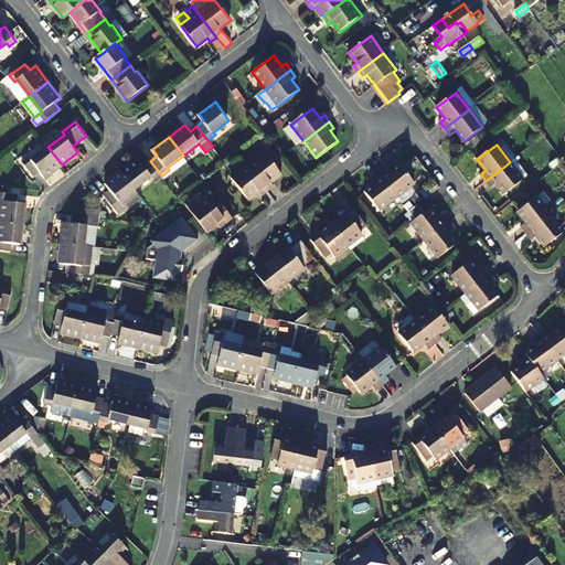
[(41,172),(45,178),(62,164),(48,147),(32,160),(30,157),(23,162),(34,177),(41,172)]
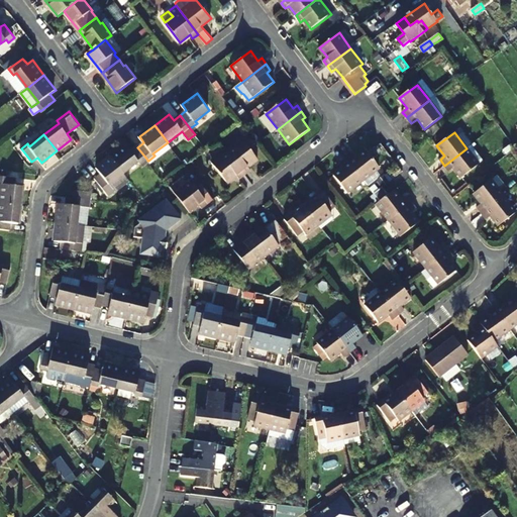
[(248,167),(259,160),(243,139),(228,151),(246,175),(251,171),(248,167)]
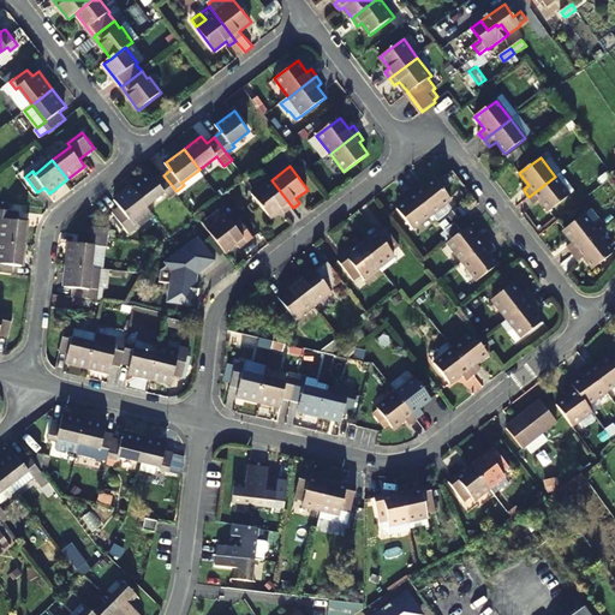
[(155,179),(150,172),(132,185),(148,206),(166,193),(168,196),(175,190),(163,175),(162,174),(155,179)]
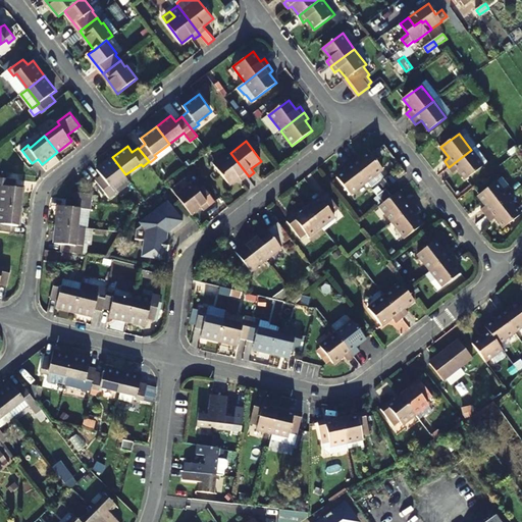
[(471,150),(449,167),(454,173),(459,169),(466,179),(483,165),(471,150)]
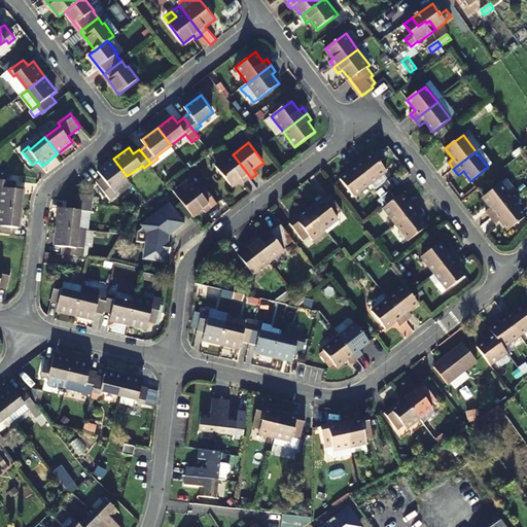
[(362,162),(358,155),(353,161),(371,184),(386,172),(373,153),(362,162)]
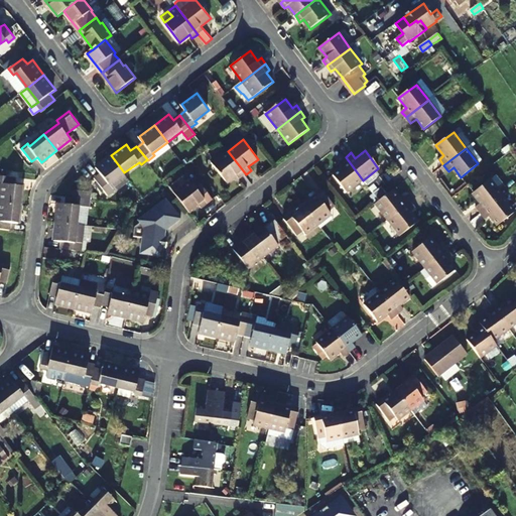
[(237,175),(240,179),(246,174),(228,151),(213,163),(228,183),(237,175)]
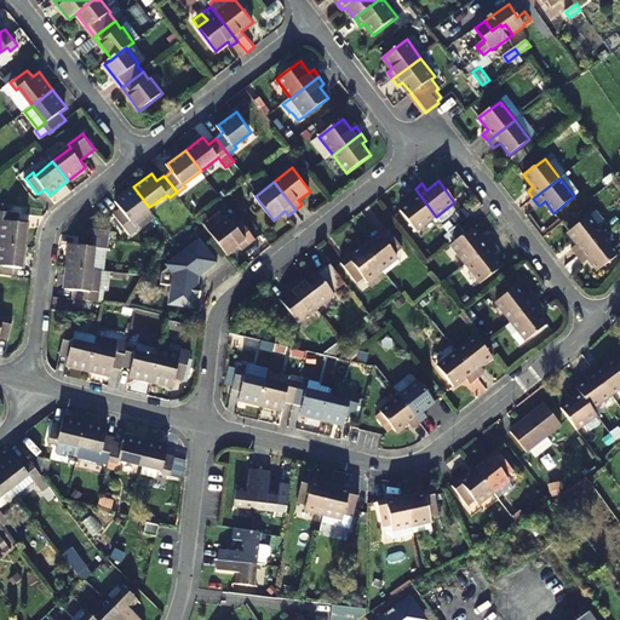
[(139,227),(141,228),(155,216),(149,207),(133,187),(115,201),(121,207),(114,213),(130,234),(139,227)]
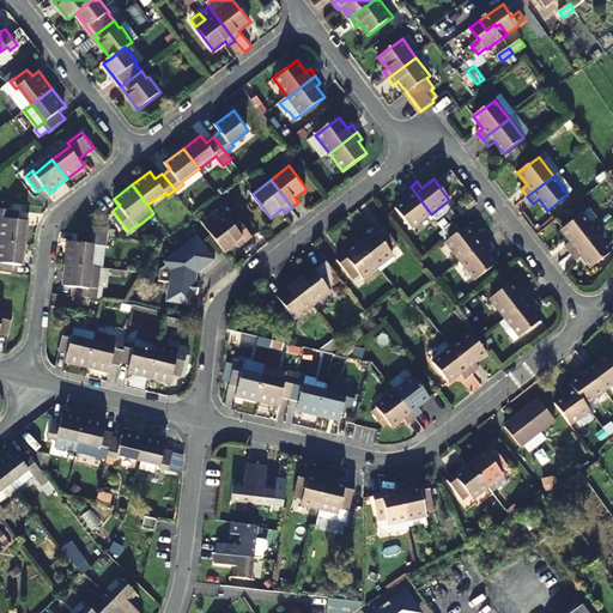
[(407,199),(396,207),(412,229),(431,214),(411,187),(402,193),(407,199)]
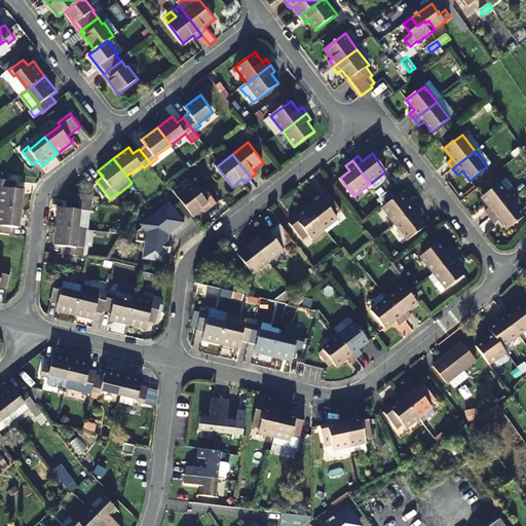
[(0,186),(2,187),(0,204),(0,205),(21,209),(24,189),(16,188),(17,181),(0,179),(0,186)]
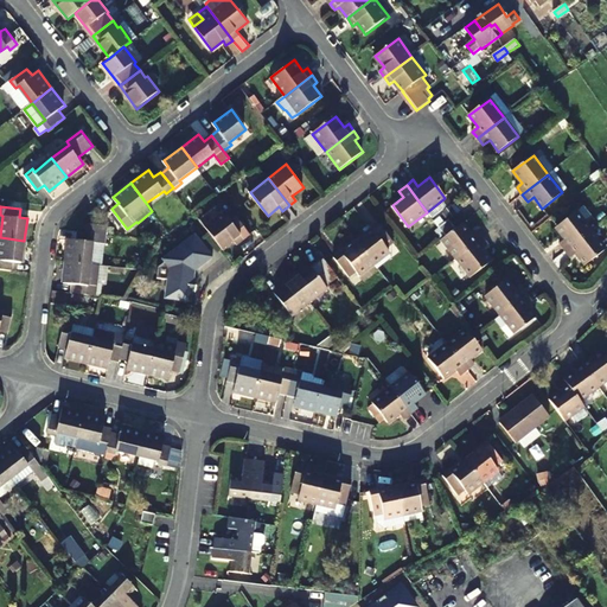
[(223,249),(234,241),(237,246),(250,235),(229,209),(205,228),(223,249)]
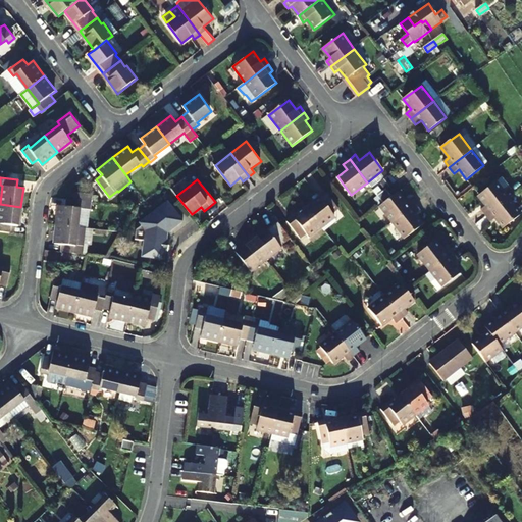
[(486,206),(482,209),(486,215),(509,198),(497,181),(479,196),(486,206)]
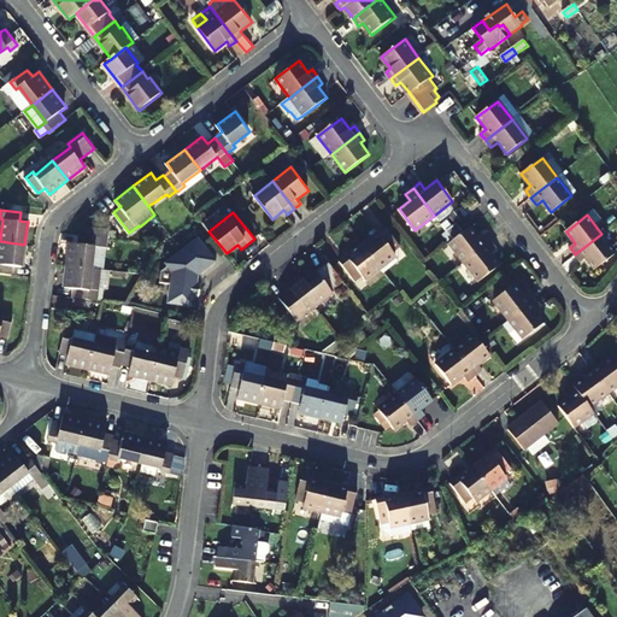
[(464,233),(457,223),(446,231),(453,240),(464,233)]
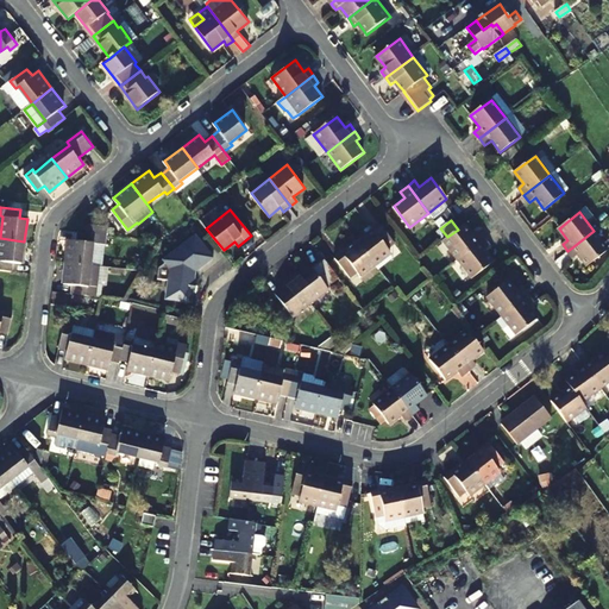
[(110,227),(88,224),(87,233),(108,236),(110,227)]
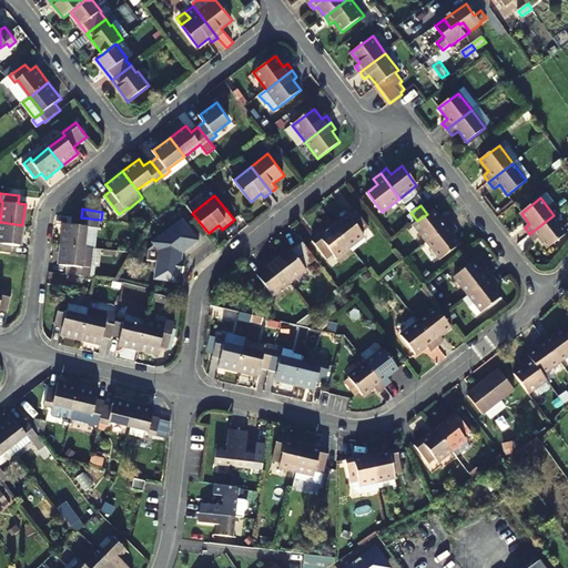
[(347,214),(348,216),(335,226),(351,246),(365,236),(363,232),(368,227),(355,209),(347,214)]
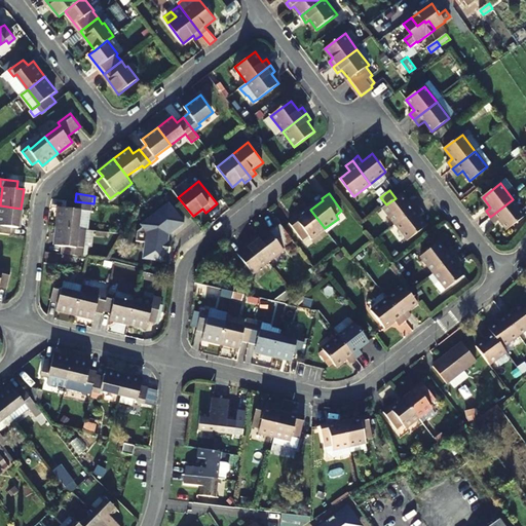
[(401,193),(396,198),(386,204),(383,208),(396,223),(419,205),(414,199),(409,203),(401,193)]
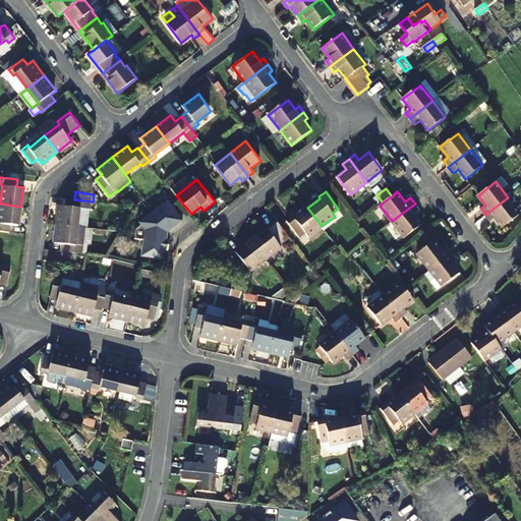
[(496,217),(503,227),(520,214),(508,197),(485,215),(489,221),(496,217)]
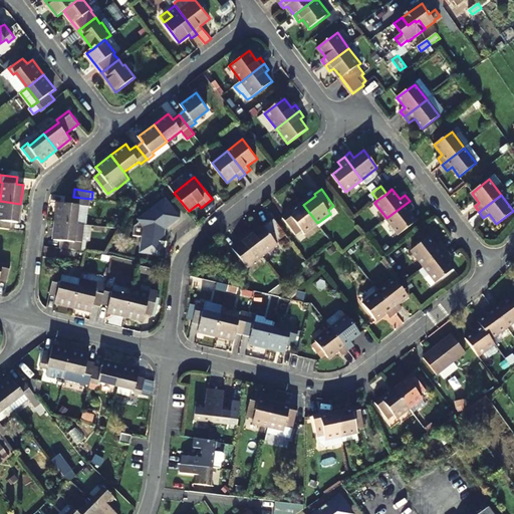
[(65,203),(58,203),(56,222),(77,224),(79,205),(90,207),(91,199),(73,197),(66,196),(65,203)]
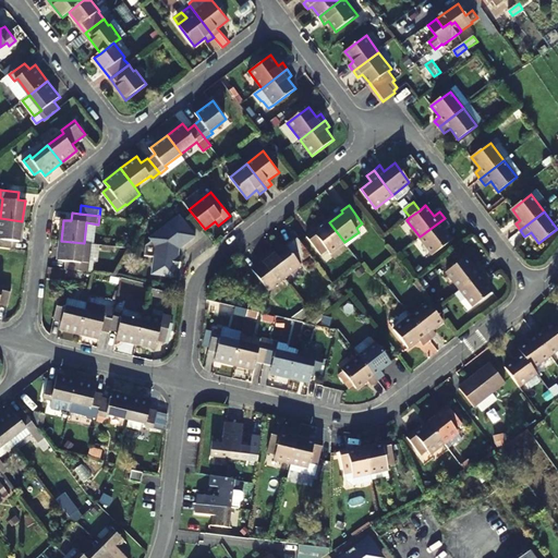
[(176,253),(196,237),(180,216),(150,239),(153,242),(146,246),(145,255),(156,256),(153,274),(177,277),(178,268),(181,268),(183,256),(180,256),(176,253)]
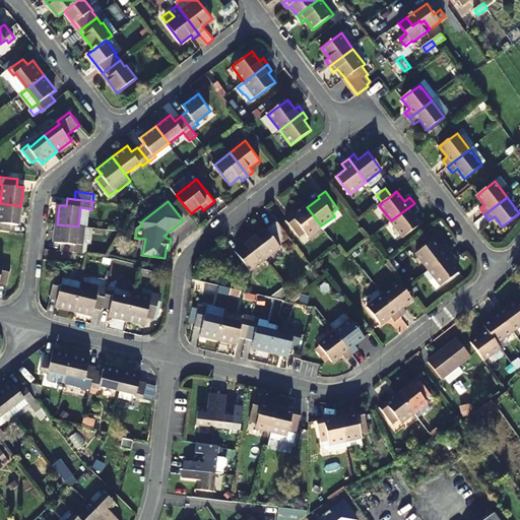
[(0,230),(11,232),(12,223),(19,224),(20,206),(0,203),(0,230)]
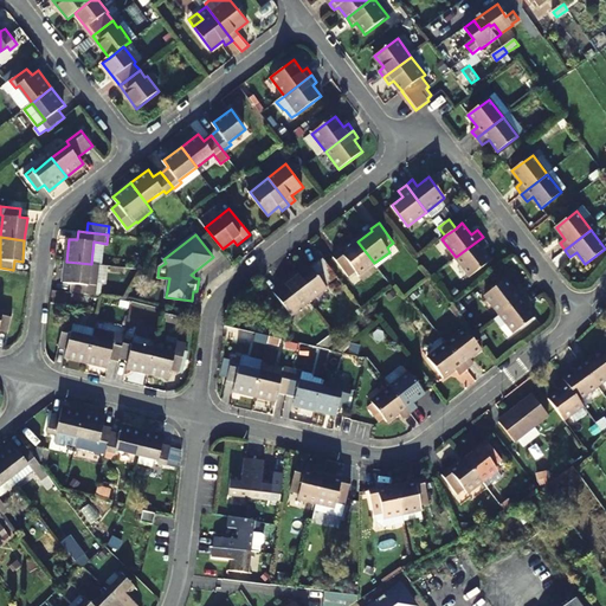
[(483,237),(456,257),(471,276),(491,260),(482,249),(488,244),(483,237)]
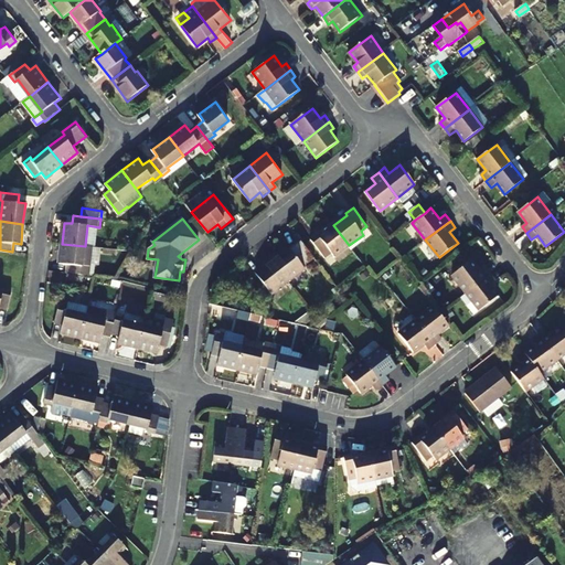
[(319,236),(318,234),(311,240),(326,258),(332,253),(334,257),(349,245),(333,225),(319,236)]
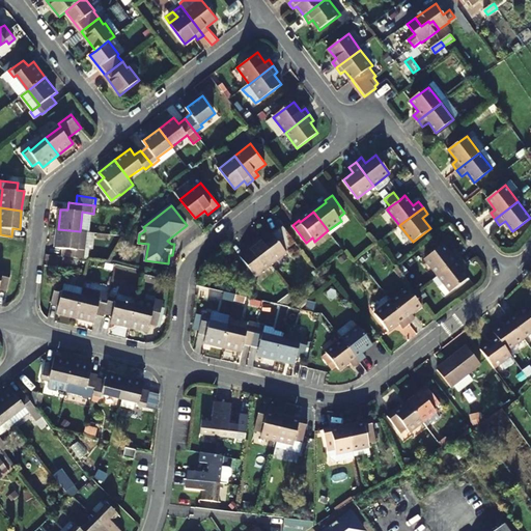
[(64,256),(80,258),(81,250),(78,250),(80,231),(58,229),(56,248),(63,249),(62,256),(64,256)]
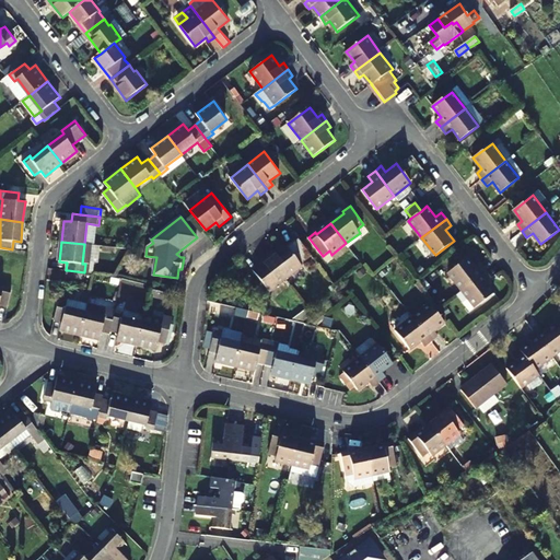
[(267,254),(287,280),(304,267),(287,245),(277,253),(273,249),(267,254)]
